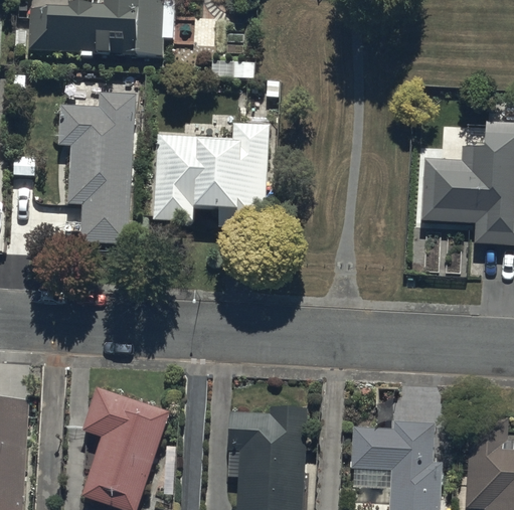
[(104,0),(104,4),(78,4),(69,4),(69,8),(31,8),(30,50),(164,52),(164,36),(176,37),(176,0),(104,0)]
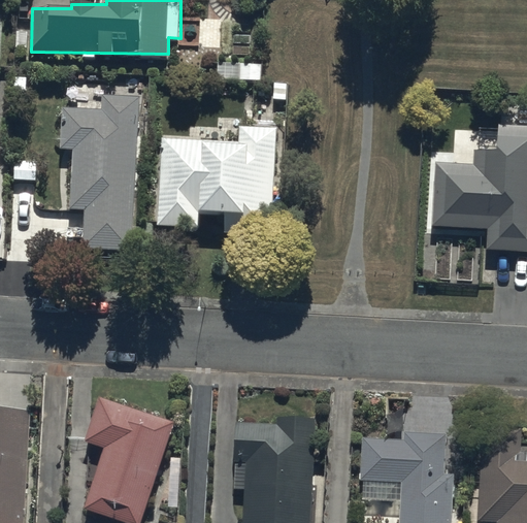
[(133,250),(138,95),(101,94),(101,108),(62,106),(60,148),(72,149),(69,206),(85,207),(83,248),(133,250)]
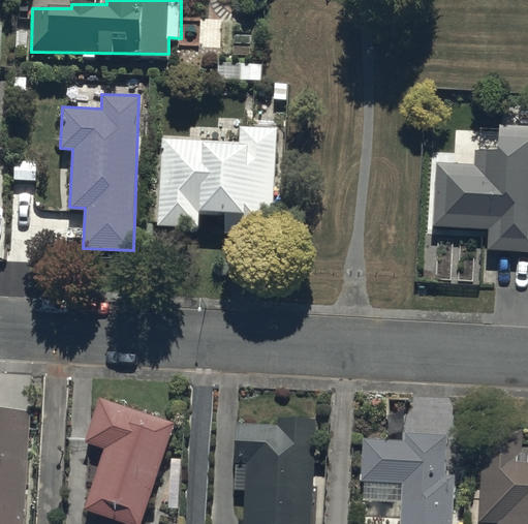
[(271,235),(274,126),(161,123),(158,232),(271,235)]
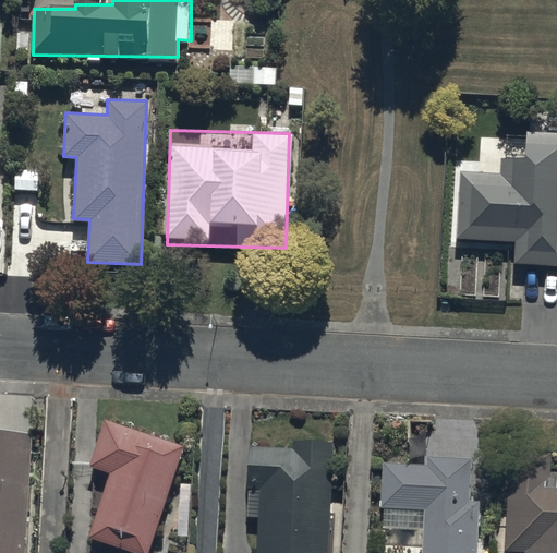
[(556,266),(556,134),(528,133),(527,160),(500,159),(500,172),(459,170),(456,240),(515,242),(513,265),(556,266)]
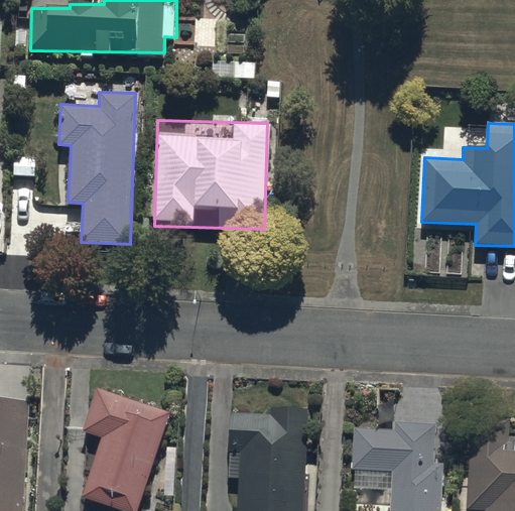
[(80,498),(122,510),(136,510),(168,413),(94,389),(82,427),(101,433),(80,498)]
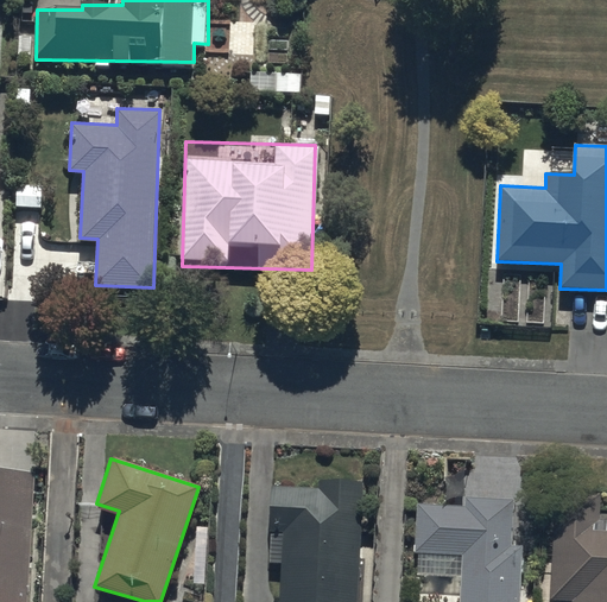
[(0,601),(26,601),(33,470),(0,469),(0,601)]
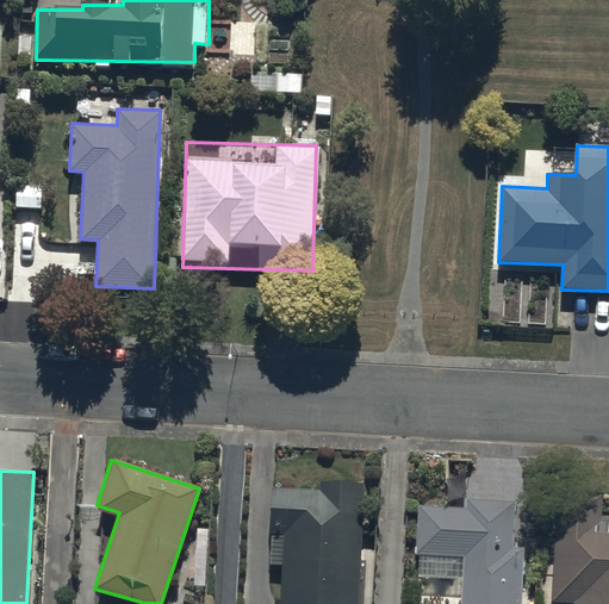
[(268,603),(356,603),(364,486),(275,481),(268,603)]
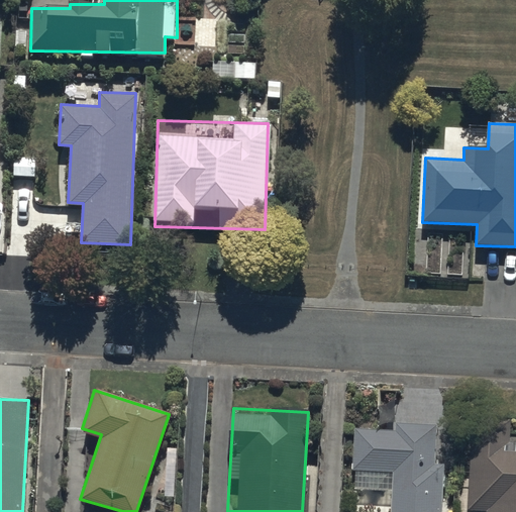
[(515,511),(515,415),(474,414),(469,511),(515,511)]
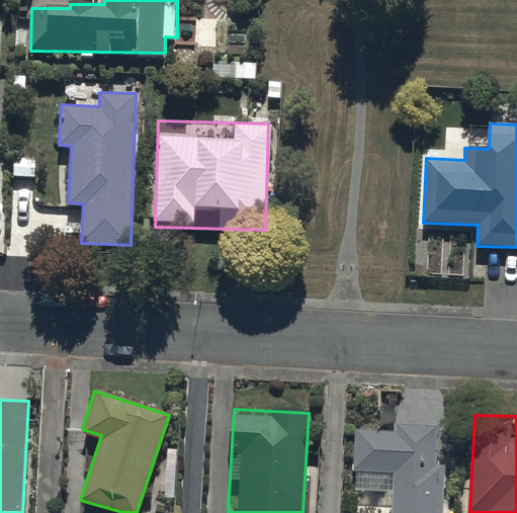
[(388,512),(439,512),(443,424),(354,421),(353,468),(390,474),(388,512)]
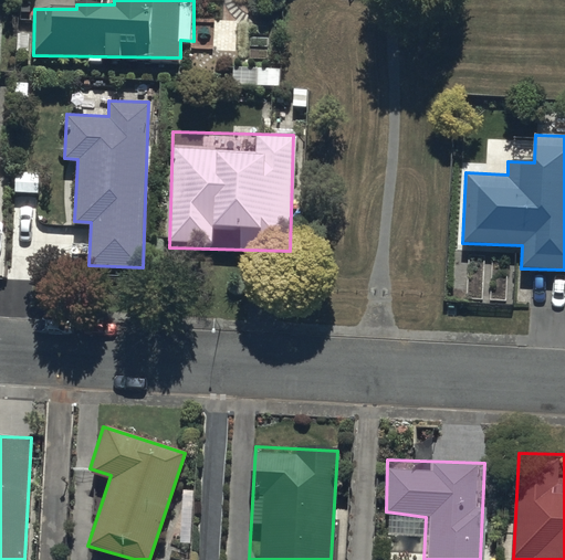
All buildings are outlined.
